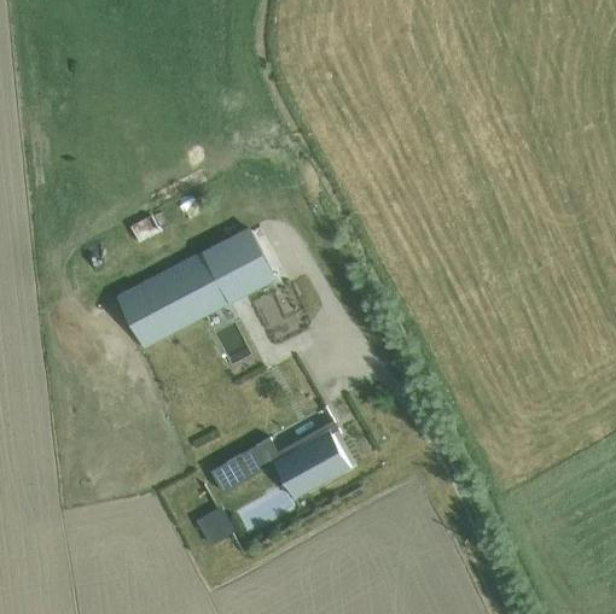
[(248,226),(114,297),(141,349),(274,279),(248,226)]
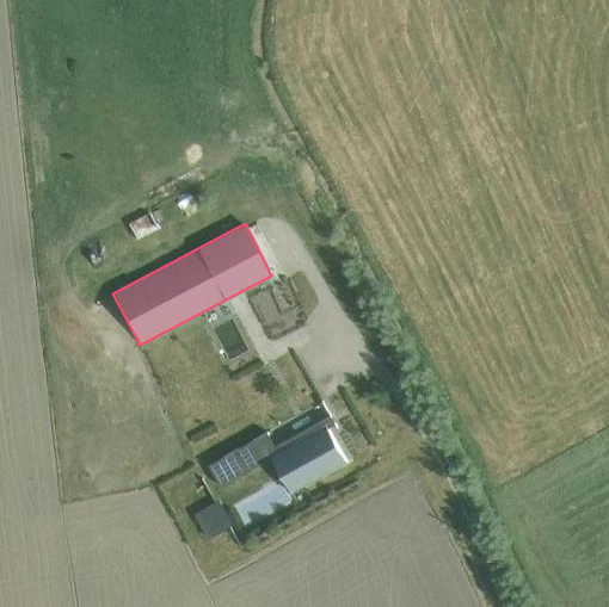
[(325,427),(327,431),(333,427),(328,417),(274,448),(276,453),(325,427)]
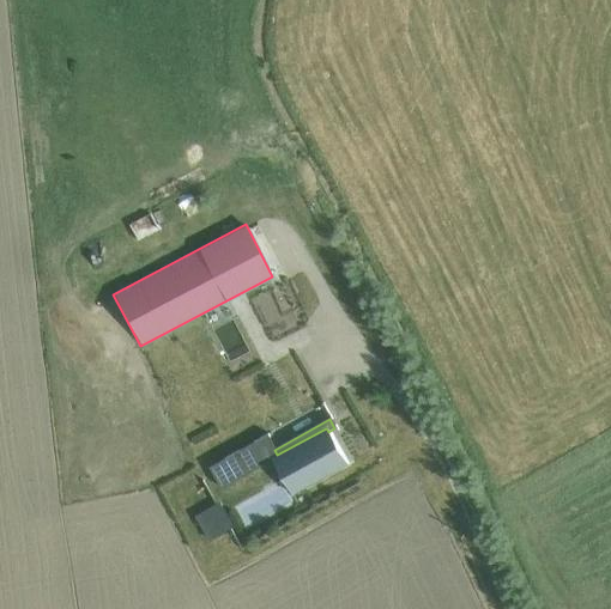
[(277,455),(274,450),(267,437),(206,470),(218,491),(272,461),(292,497),(348,467),(328,432),(326,428),(277,455)]
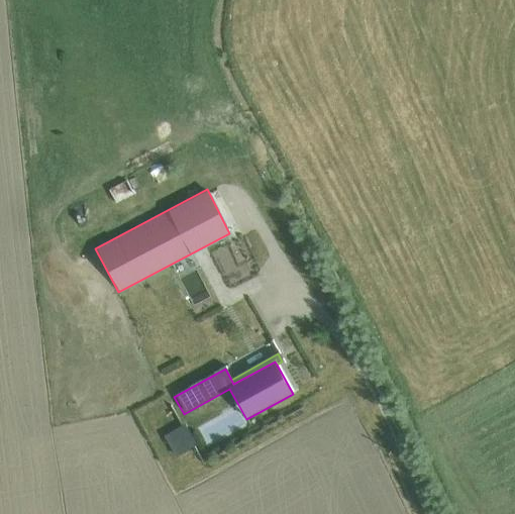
[(185,425),(164,438),(174,457),(196,444),(185,425)]
